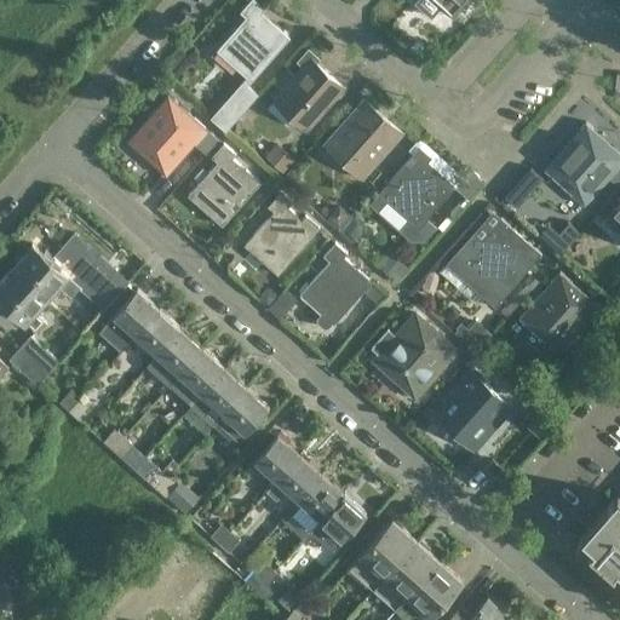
[(265,9),(258,1),(256,0),(251,0),(241,11),(247,16),(218,51),(246,76),(244,80),(211,118),(225,131),(259,93),(248,84),(260,69),(290,36),(262,12),(265,9)]
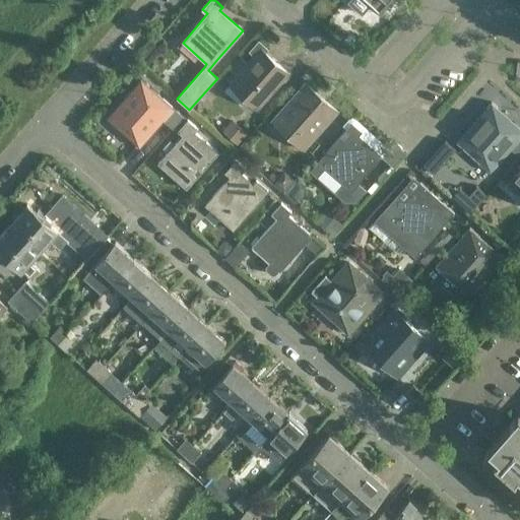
[(390,0),(349,0),(348,1),(362,13),(370,5),(379,13),(390,0)]
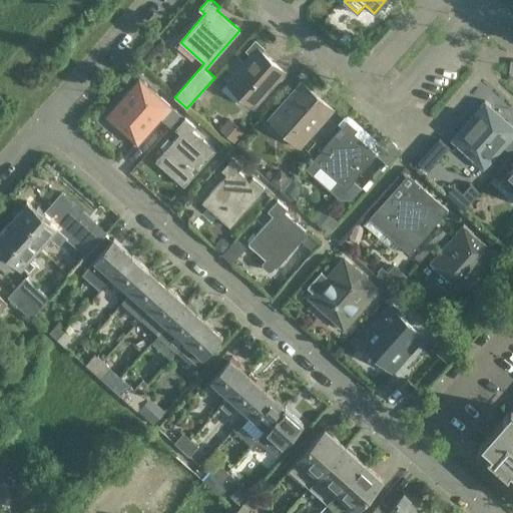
[(369,26),(364,27),(360,31),(367,37),(374,30),(369,26)]
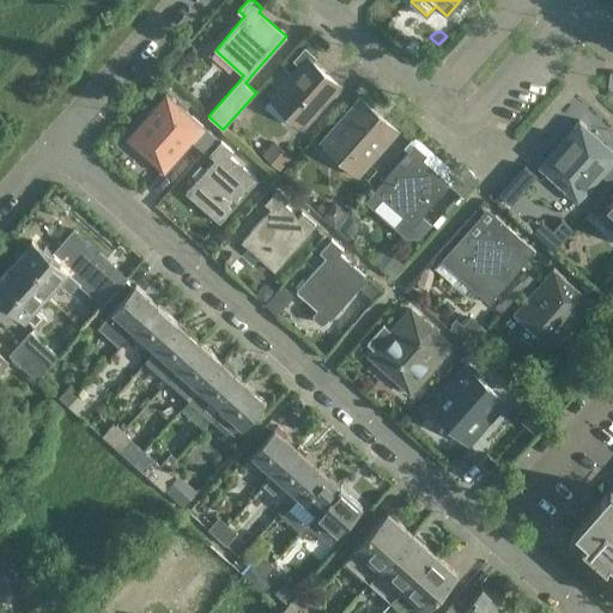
[(301,65),(292,73),(284,66),(271,82),(279,89),(269,99),(302,128),(341,85),(314,61),(317,58),(305,47),(295,59),(301,65)]
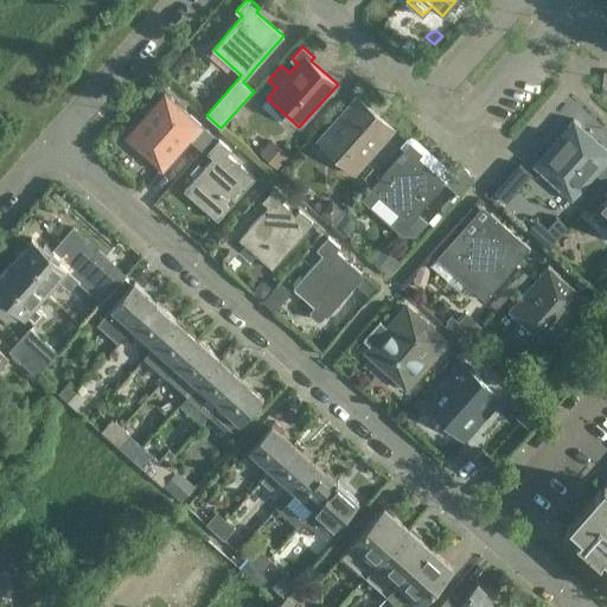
[(165,91),(154,103),(125,136),(163,171),(191,140),(202,149),(215,135),(165,91)]
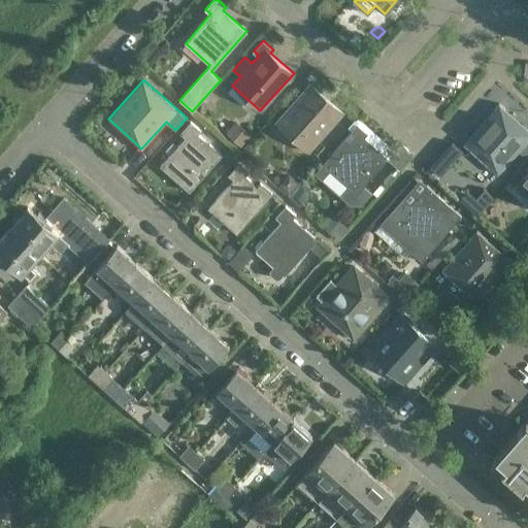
[(311,83),(301,94),(275,123),(309,153),(341,116),(318,95),(322,91),(311,83)]
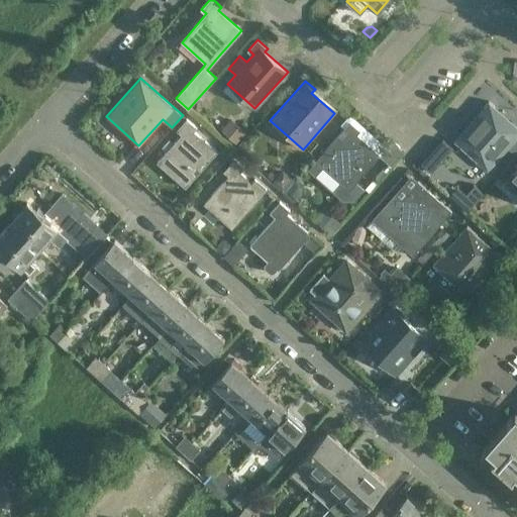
[(516,125),(490,102),(480,113),(454,141),(477,160),(471,167),(483,177),(488,170),(489,171),(516,137),(516,125)]
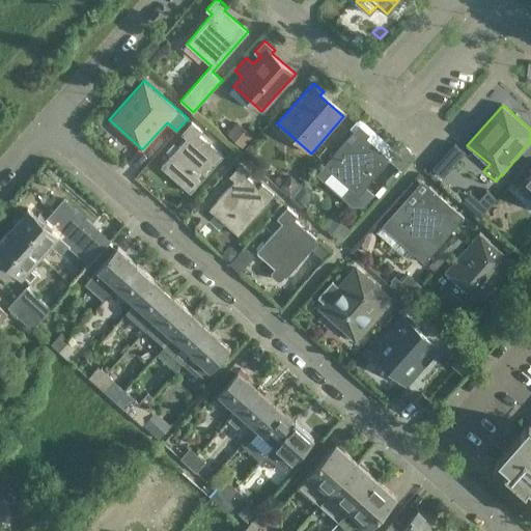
[(188,137),(169,158),(162,166),(190,192),(222,156),(199,135),(202,131),(192,122),(183,133),(188,137)]
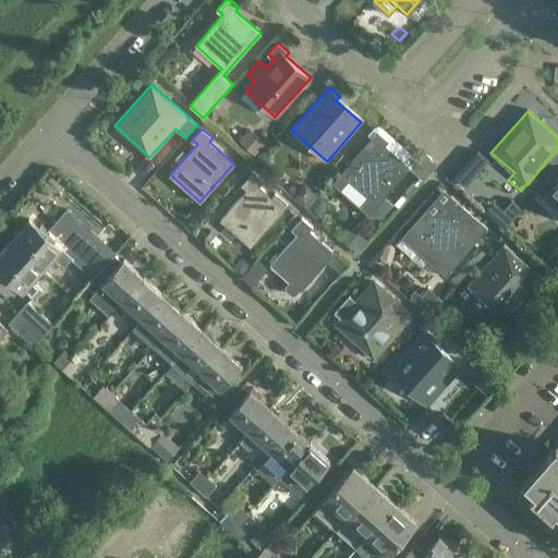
[(379,131),(368,143),(341,173),(377,205),(412,167),(387,145),(390,141),(379,131)]
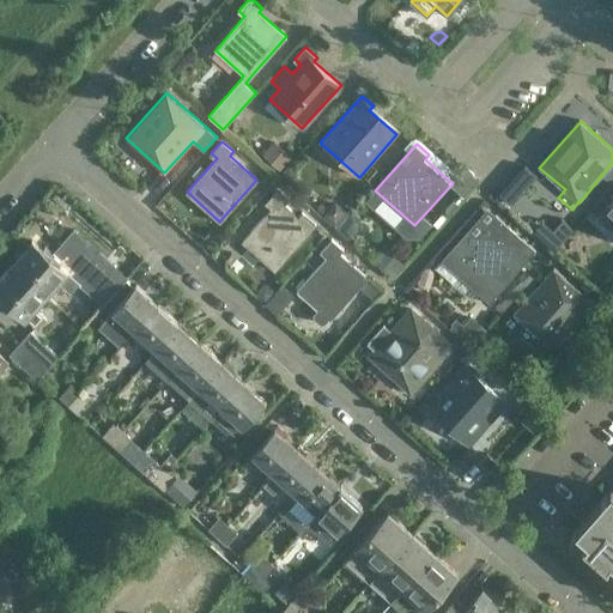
[(511,204),(536,175),(525,165),(499,193),(511,204)]
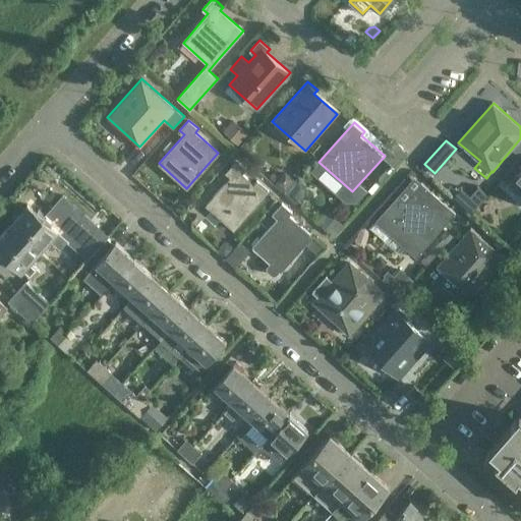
[(231,176),(213,196),(206,205),(233,230),(269,190),(256,180),(253,183),(242,174),(246,170),(236,162),(227,172),(231,176)]
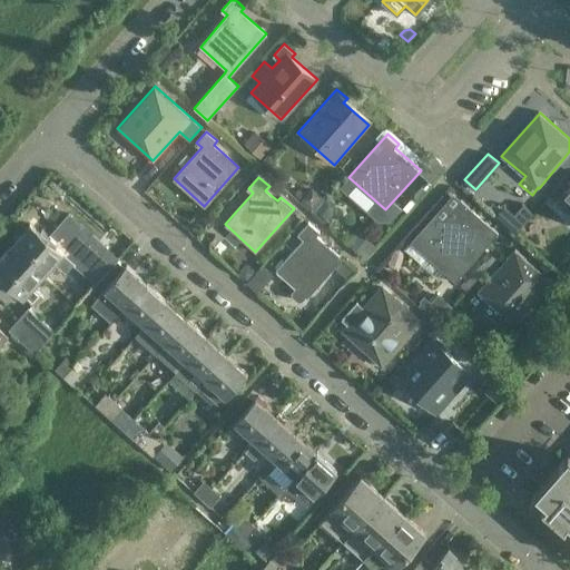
[(569,185),(554,203),(567,214),(569,209),(569,185)]
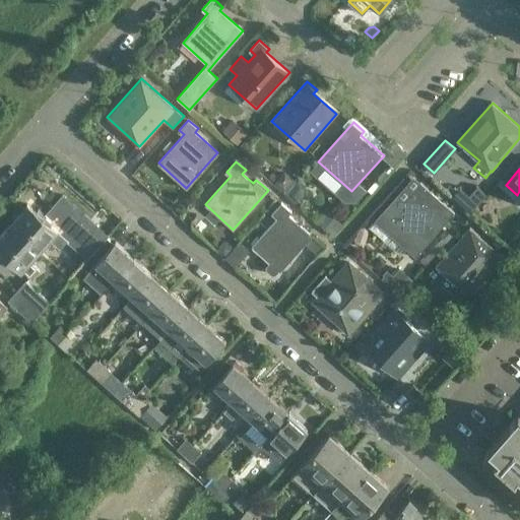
[(421,183),(411,194),(405,201),(397,194),(386,207),(398,217),(391,225),(408,242),(403,247),(415,258),(420,252),(428,243),(455,212),(421,183)]
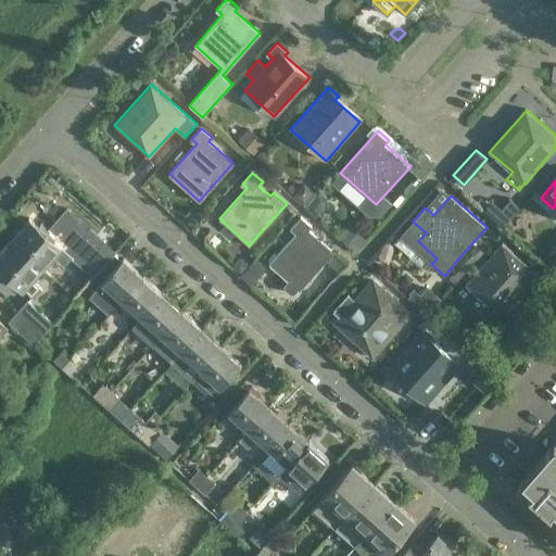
[(28,218),(10,240),(42,268),(52,256),(63,266),(71,258),(92,278),(115,252),(66,209),(45,234),(28,218)]
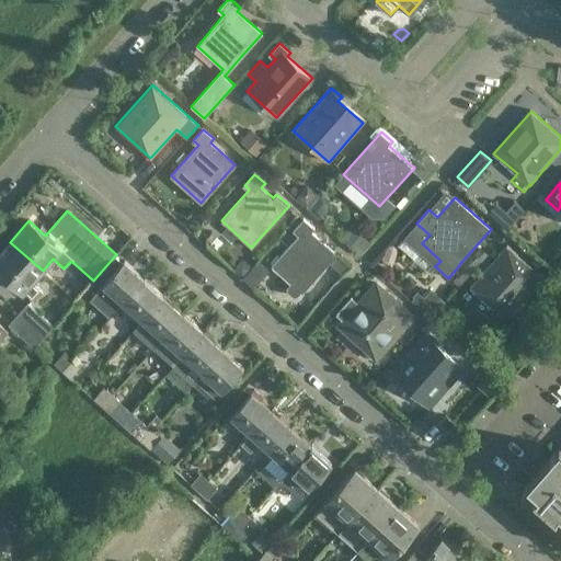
[(300,235),(281,256),(272,266),(302,293),(336,254),(312,232),(316,228),(305,218),(294,230),(300,235)]
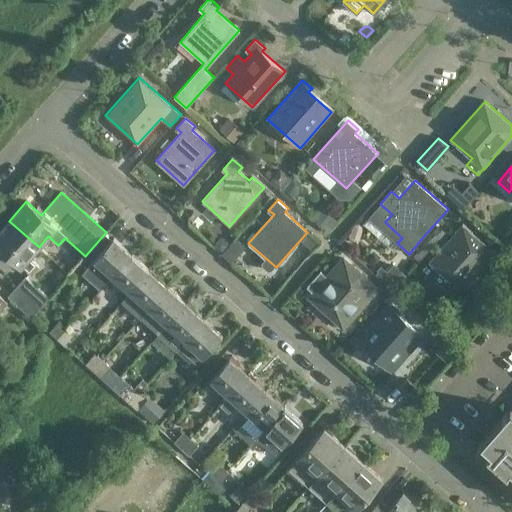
[(335,220),(332,211),(322,215),(325,223),(335,220)]
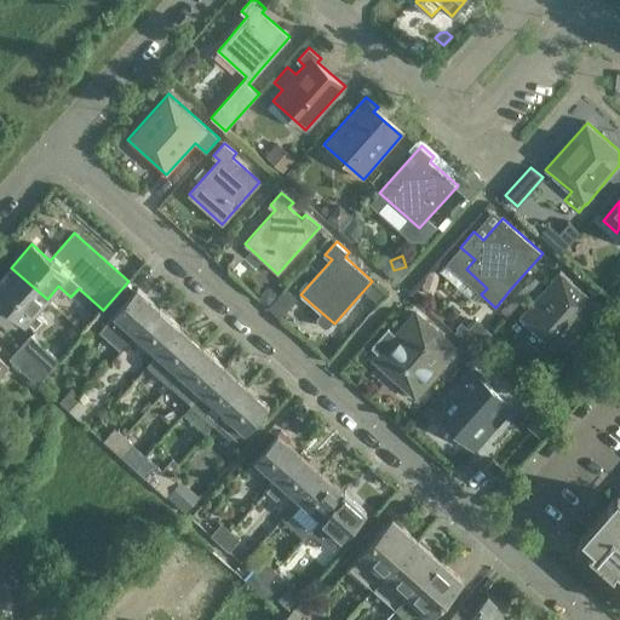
[(47,299),(11,268),(0,279),(0,299),(38,334),(47,323),(35,313),(47,299)]
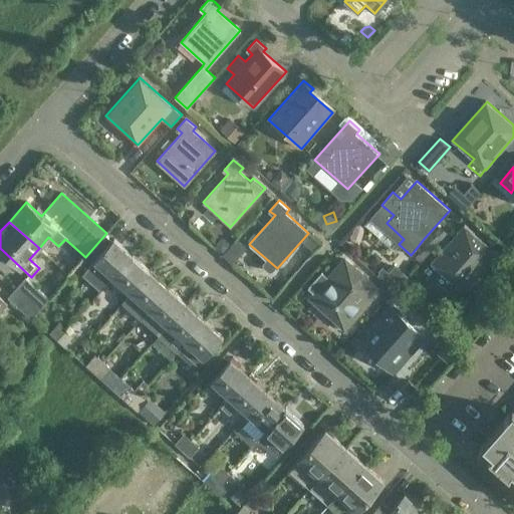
[(465,224),(456,235),(431,263),(464,292),(495,257),(472,237),(475,233),(465,224)]
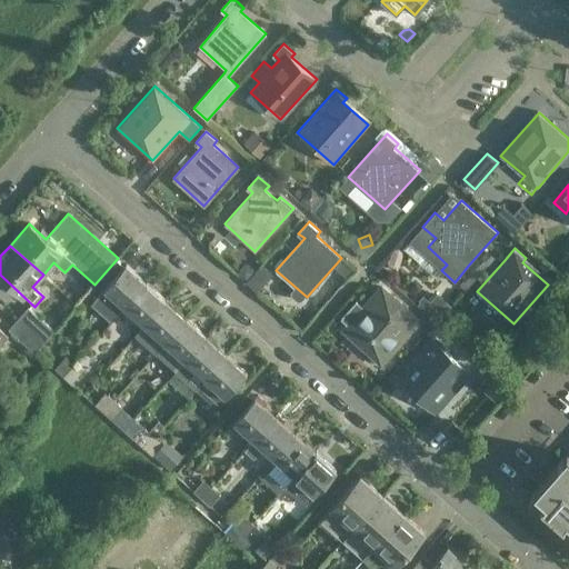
[(350,267),(343,261),(337,268),(345,275),(350,267)]
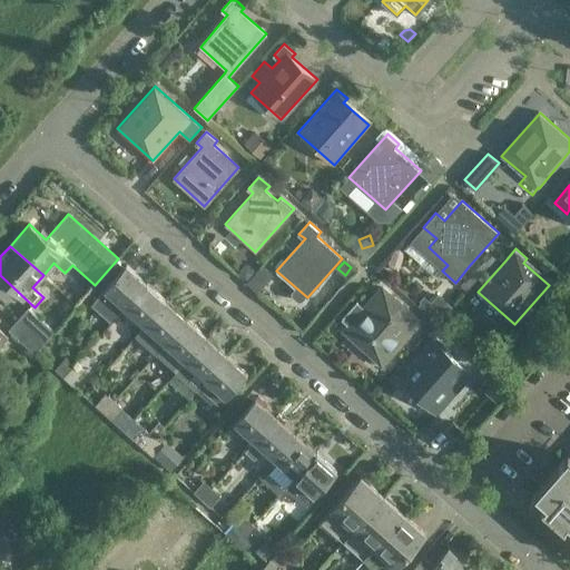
[(104,290),(105,290),(91,304),(112,322),(125,307),(147,283),(126,264),(104,290)]
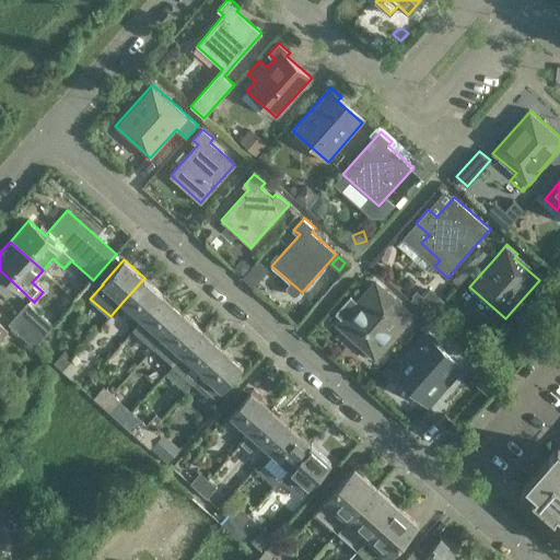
[(244,261),(240,261),(234,267),(243,275),(249,267),(244,261)]
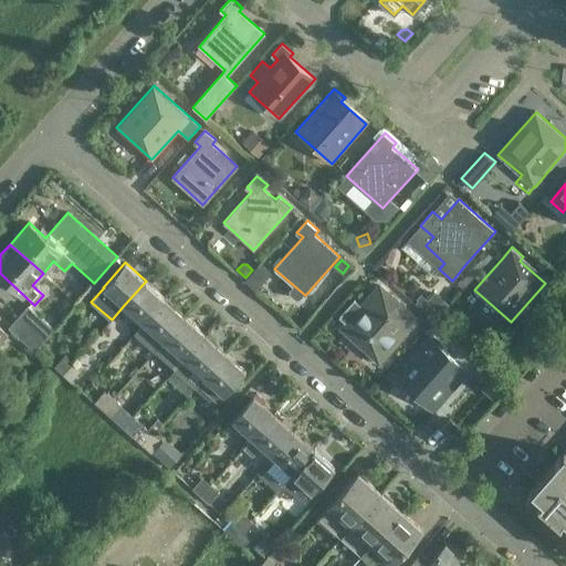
[(166,299),(146,281),(124,305),(144,323),(166,299)]
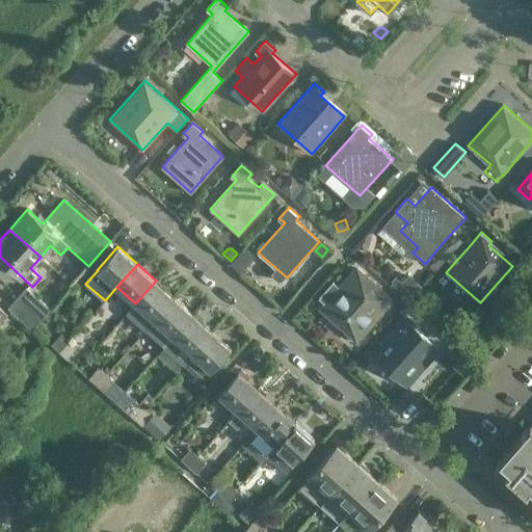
[(358,268),(348,280),(341,288),(334,282),(319,298),(326,304),(322,309),(356,340),(393,299),(358,268)]
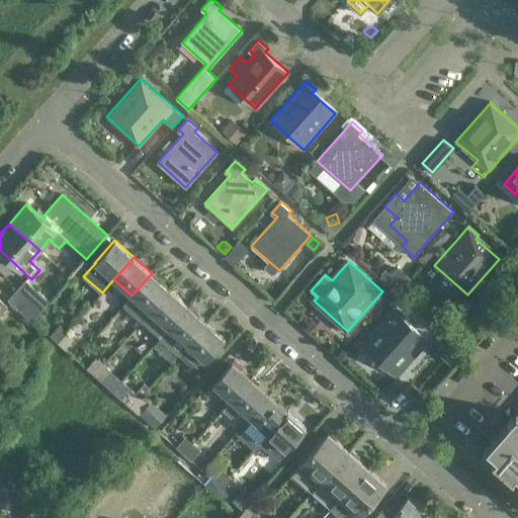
[(517,271),(517,270),(513,266),(507,273),(512,278),(517,271)]
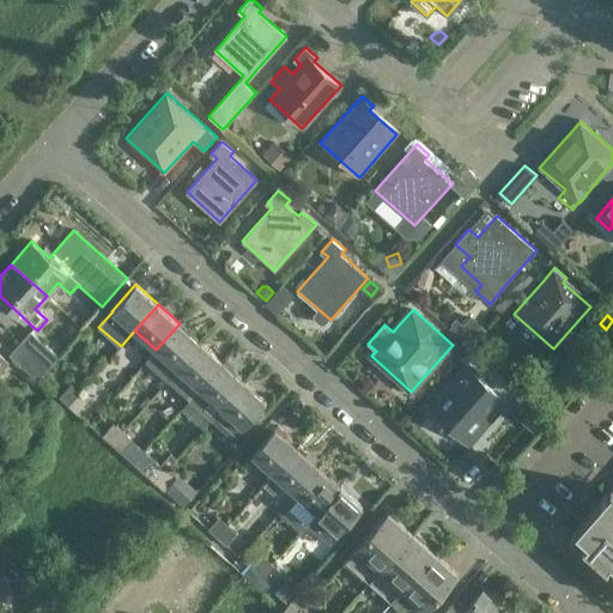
[(483,329),(474,321),(467,328),(459,322),(455,327),(453,329),(469,344),(483,329)]
